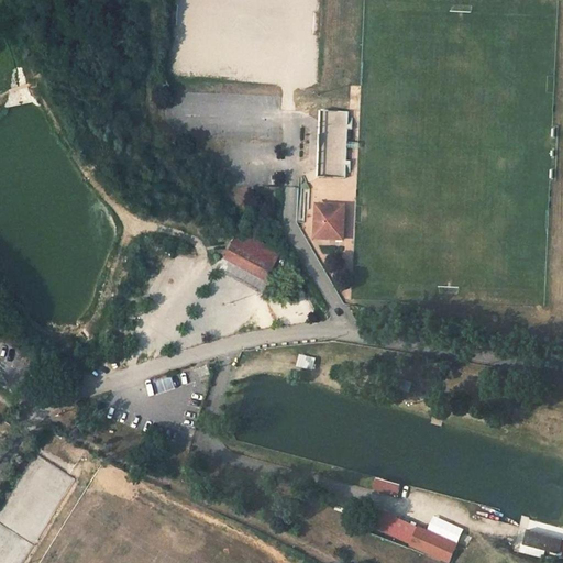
[(321,111),(320,122),(318,177),(346,178),(350,112),(321,111)]
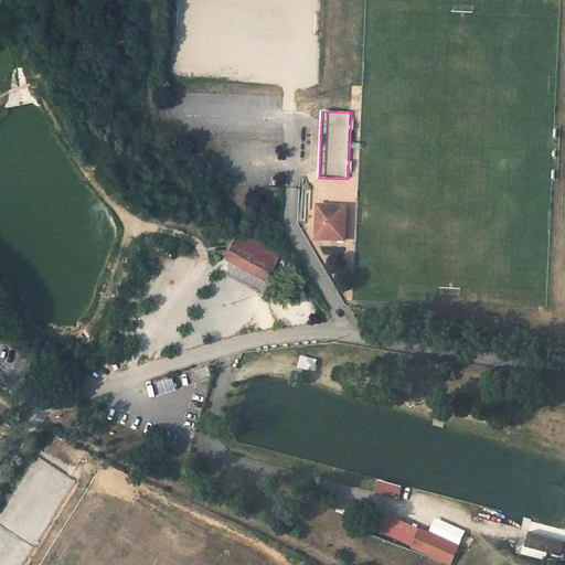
[(344,241),(345,223),(332,223),(333,206),(318,205),(317,238),(344,241)]
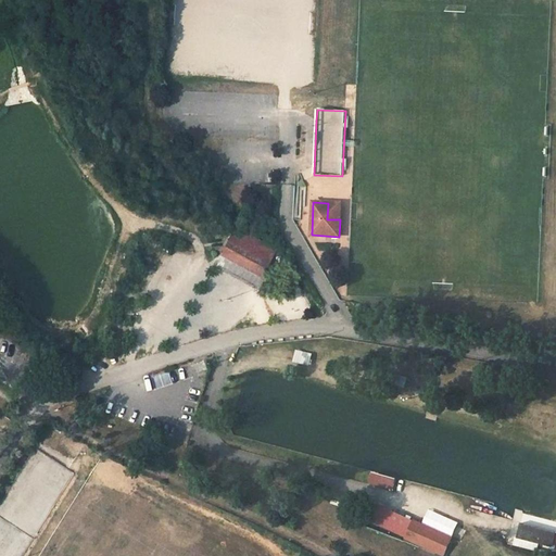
[(327,219),(340,219),(341,203),(328,203),(327,219)]
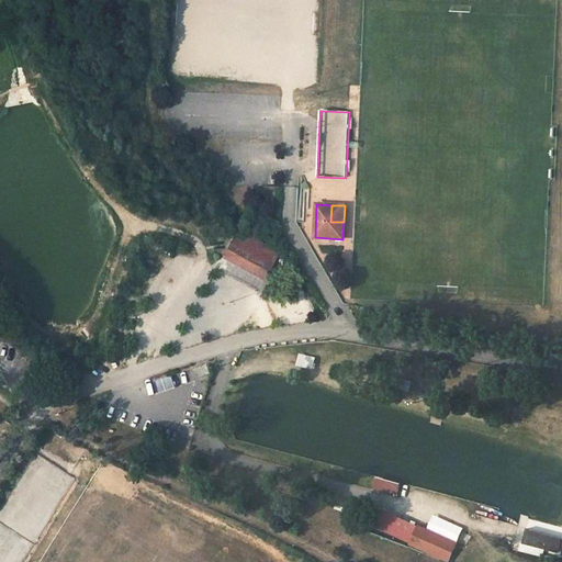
[(234,239),(244,245),(250,248),(255,242),(237,232),(234,239)]
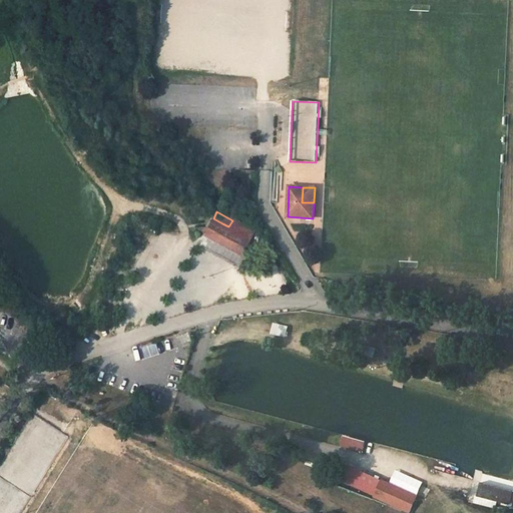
[(213,239),(216,233),(222,223),(213,218),(203,234),(213,239)]
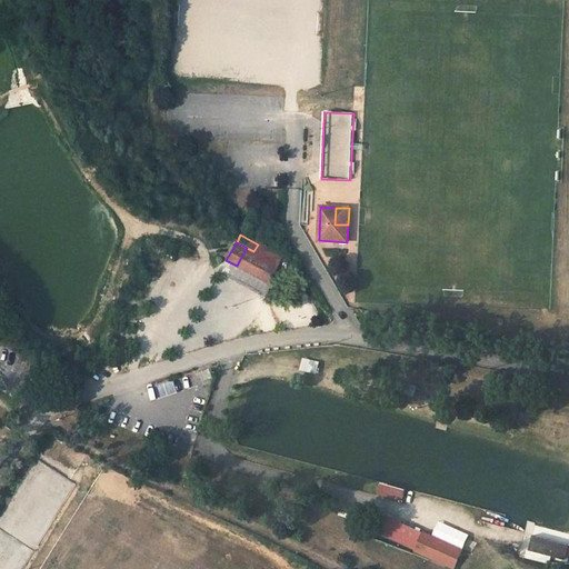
[(253,251),(269,260),(277,265),(281,258),(258,245),(253,251)]
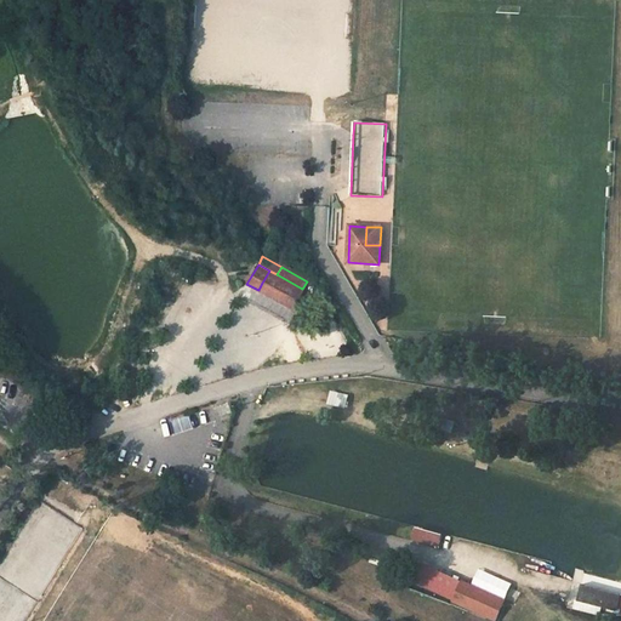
[(262,283),(286,296),(294,284),(277,274),(269,271),(262,283)]
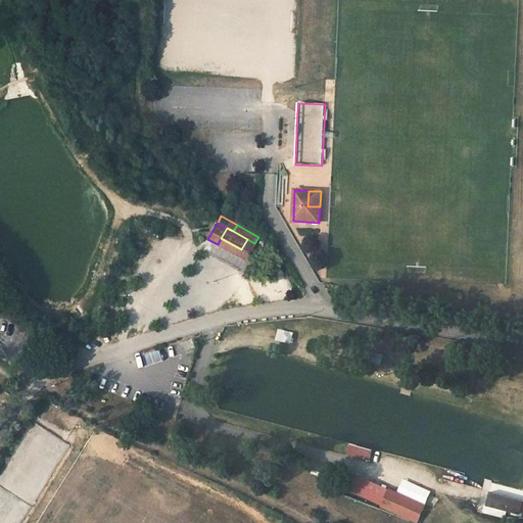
[(221,238),(218,244),(238,256),(241,249),(221,238)]
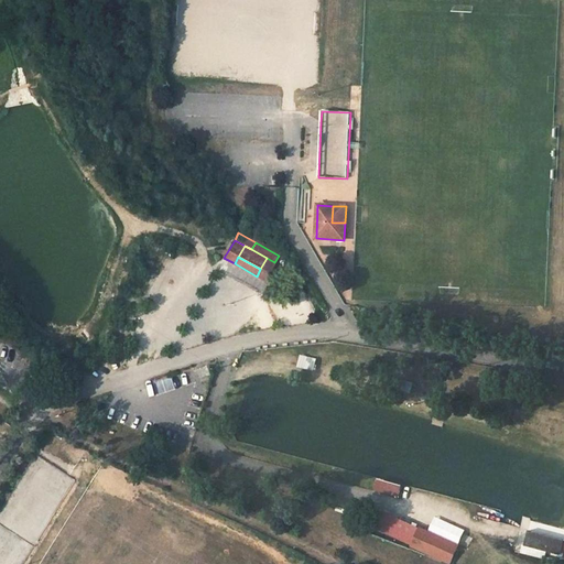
[(260,269),(257,277),(264,281),(274,262),(267,258),(260,269)]
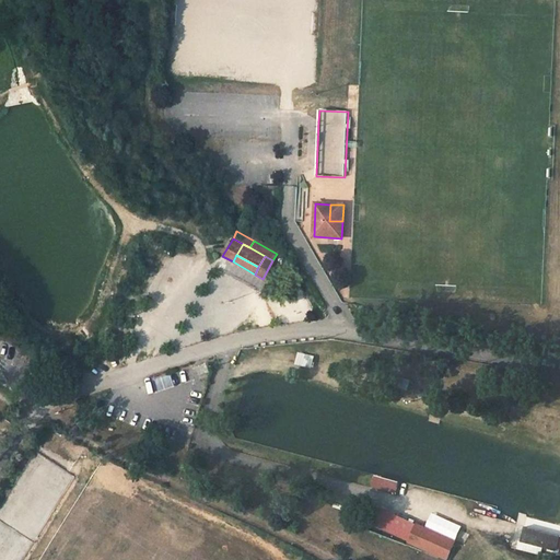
[(314,357),(298,353),(295,362),(311,366),(314,357)]
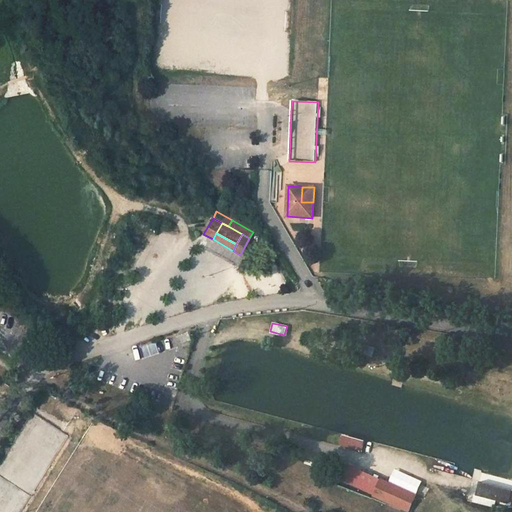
[(188,333),(178,337),(180,343),(190,340),(188,333)]
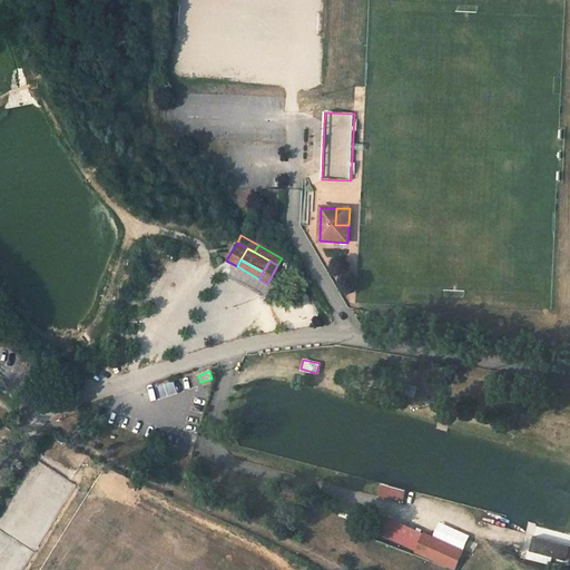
[(381,488),(380,495),(403,502),(405,493),(381,488)]
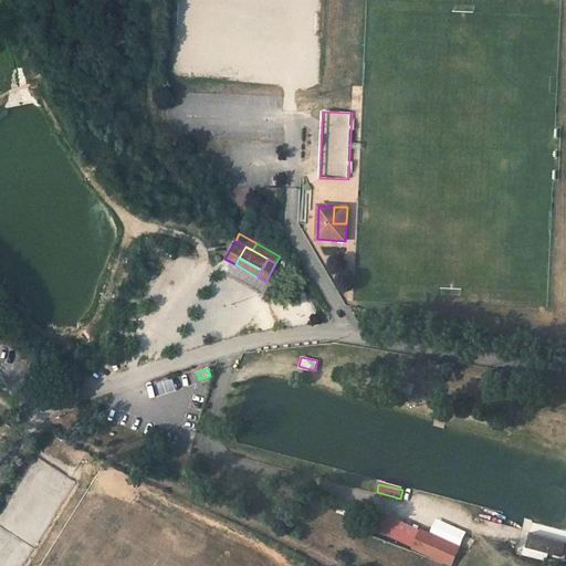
[(451,565),(460,548),(385,514),(383,520),(378,517),(376,523),(404,535),(400,543),(451,565)]
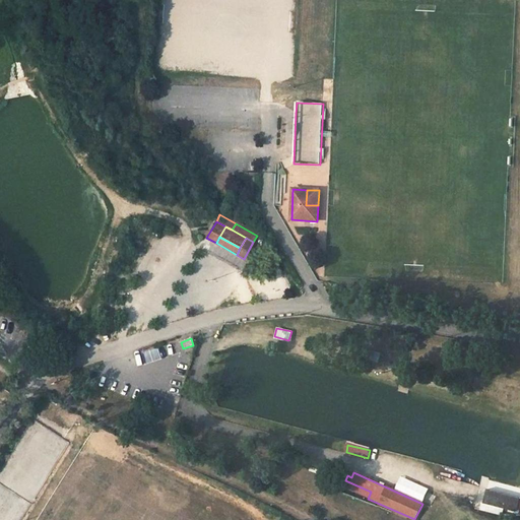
[(488,490),(484,504),(516,512),(519,498),(488,490)]
